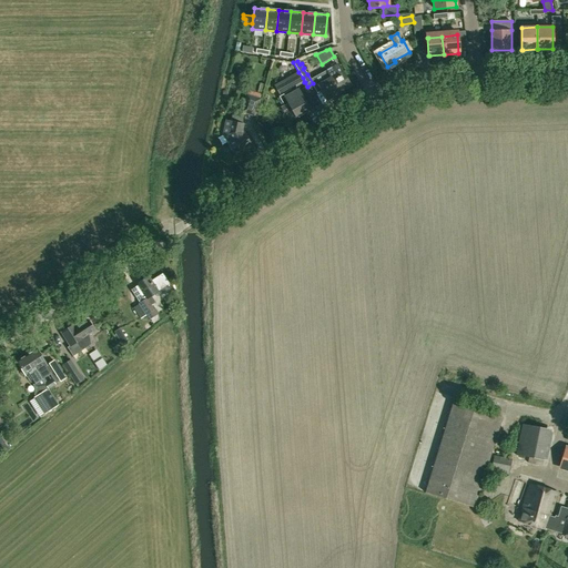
[(332,66),(326,70),(327,71),(330,77),(331,78),(336,88),(338,93),(342,91),(342,92),(346,90),(345,89),(351,85),(338,64),(333,68),(332,66)]
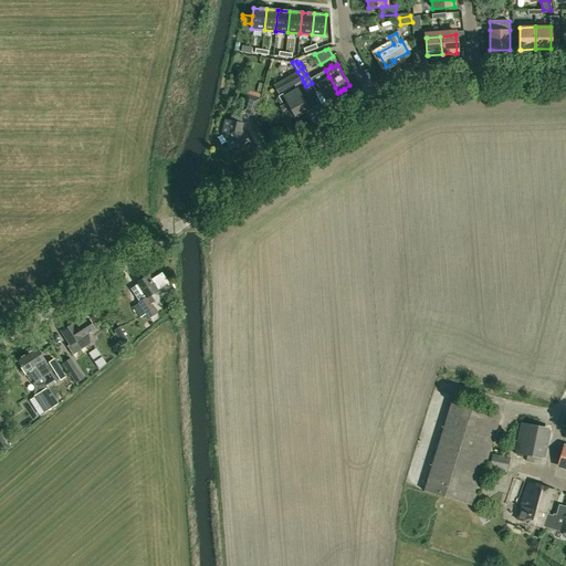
[(279,96),(278,96),(283,105),(280,107),(284,114),(289,111),(292,117),(294,116),(294,117),(308,109),(300,93),(296,86),(303,82),(304,82),(302,77),(297,72),(283,80),(289,90),(279,96)]
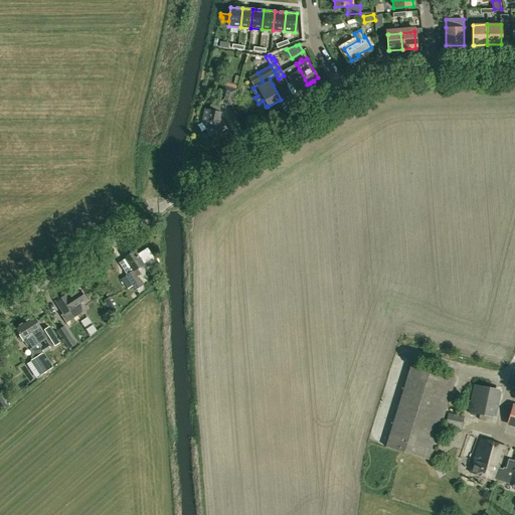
[(299,69),(285,76),(286,78),(285,78),(288,83),(291,82),(296,91),(307,84),(305,79),(300,70),(299,69)]
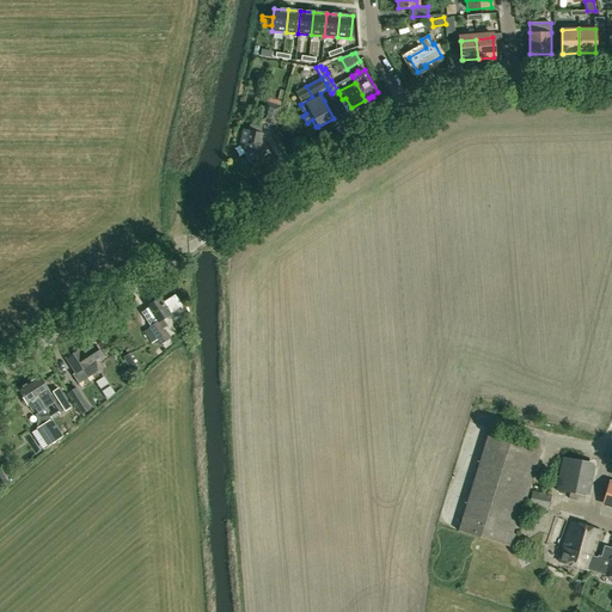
[(269,98),(268,103),(267,102),(261,121),(275,126),(282,106),(281,105),(282,101),(279,99),(277,104),(275,104),(276,99),(269,98)]
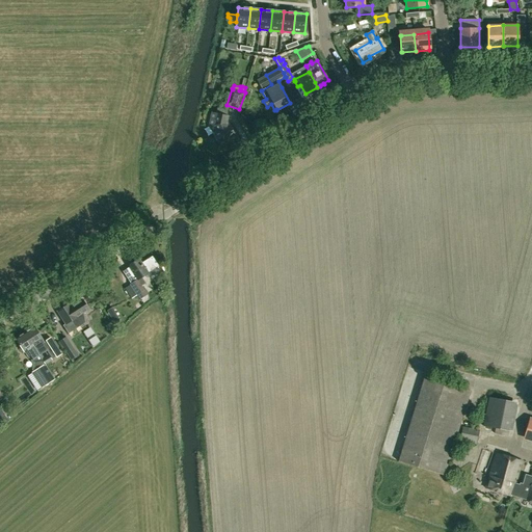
[(211,112),(208,126),(213,134),(220,147),(236,136),(229,125),(228,126),(225,123),(228,115),(216,113),(211,112)]
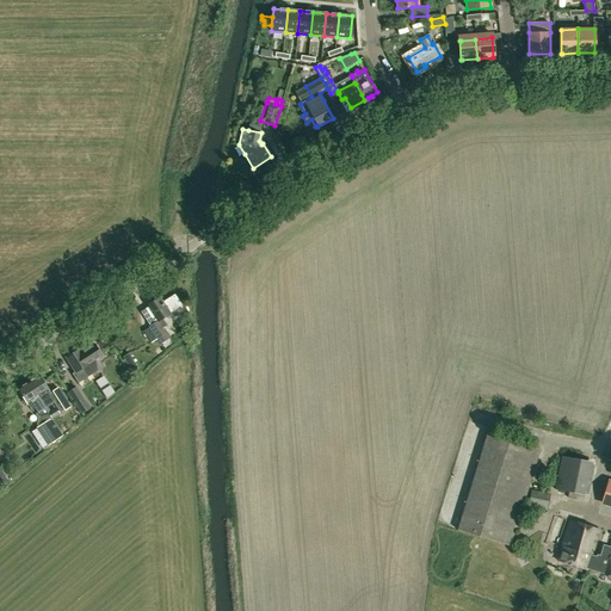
[(154,302),(148,306),(149,307),(159,321),(150,326),(150,327),(159,339),(167,333),(164,328),(168,326),(164,319),(171,314),(183,306),(176,295),(164,302),(161,297),(159,298),(158,298),(154,300),(154,302)]
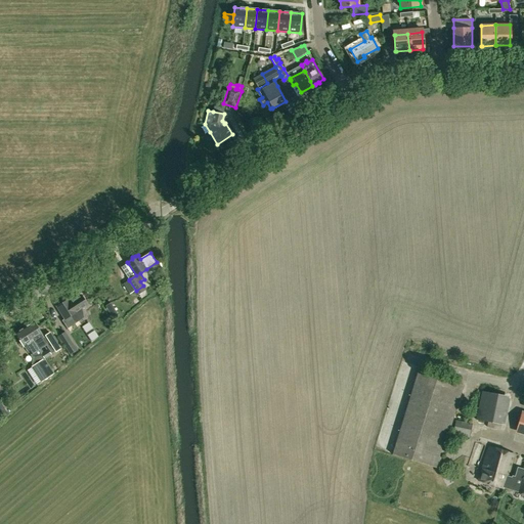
[(69,300),(58,306),(66,318),(62,320),(69,329),(76,324),(85,318),(83,308),(88,305),(82,296),(71,303),(69,300)]
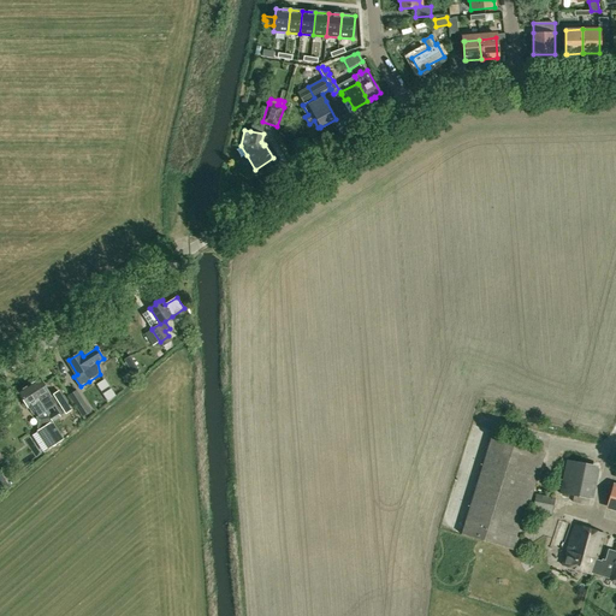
[(130,355),(124,360),(130,369),(136,366),(130,355)]
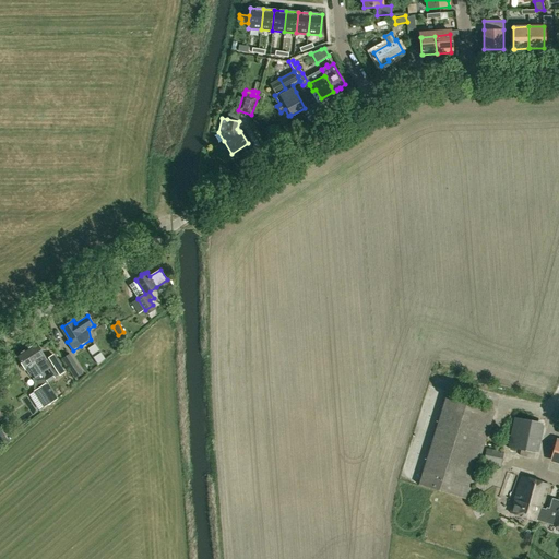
[(36,343),(27,349),(42,373),(51,367),(36,343)]
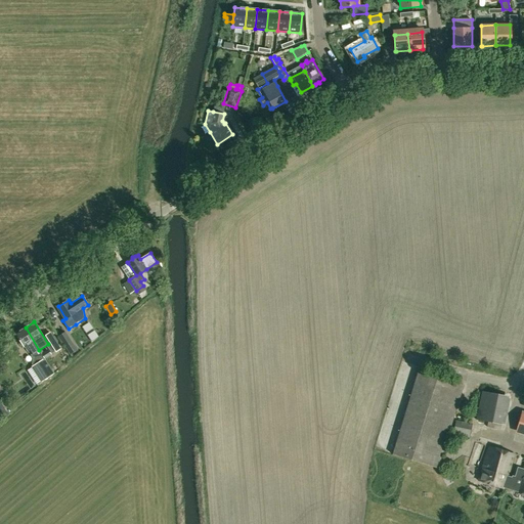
[(23,346),(25,346),(26,346),(30,352),(32,351),(38,362),(32,366),(37,373),(42,369),(43,368),(49,377),(53,374),(48,365),(49,365),(45,359),(42,354),(39,350),(26,328),(16,333),(20,340),(19,341),(20,343),(22,345),(23,346)]
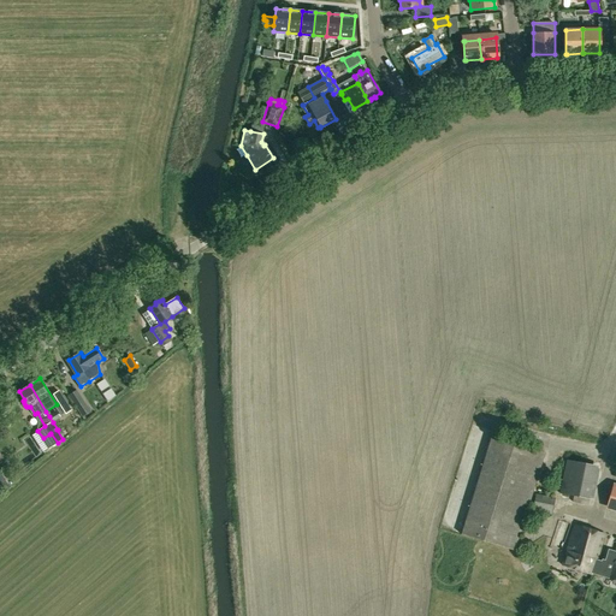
[(90,410),(77,390),(70,395),(83,416),(90,410)]
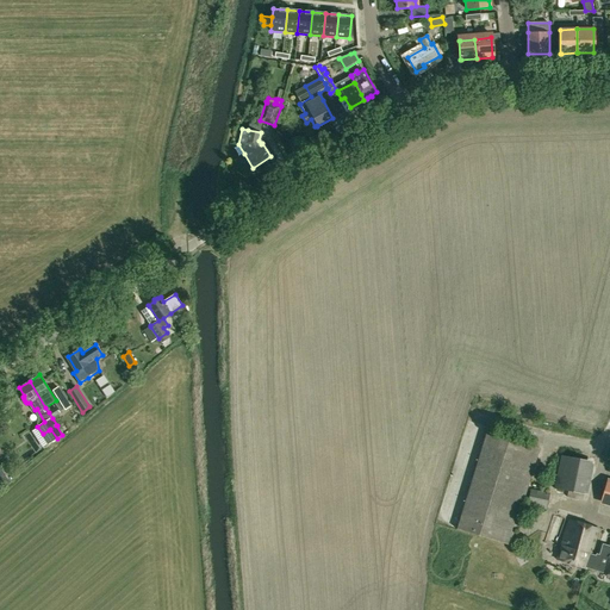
[(56,408),(49,412),(53,418),(60,414),(56,408)]
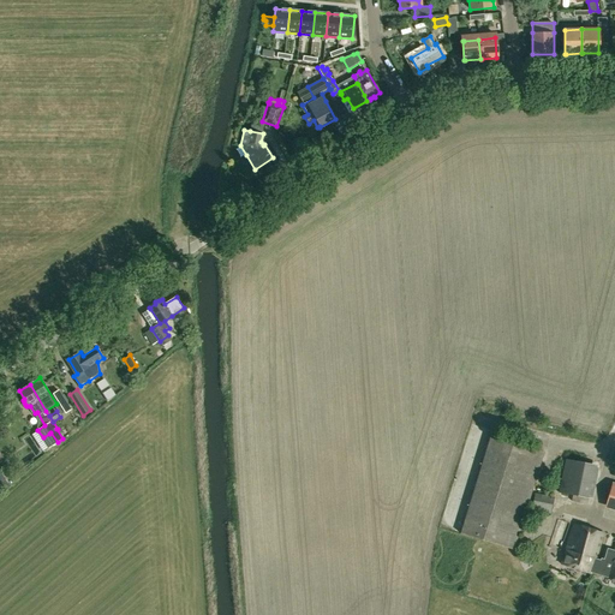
[(544,452),(491,435),(460,533),(514,550),(544,452)]
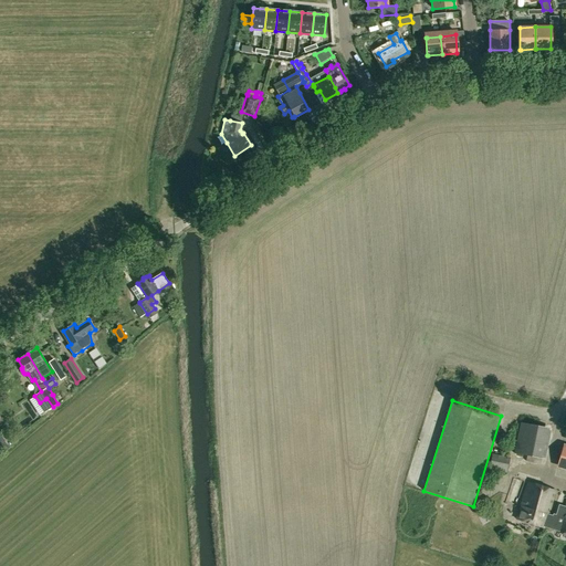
[(515,453),(527,456),(526,461),(533,462),(534,457),(546,459),(552,428),(521,422),(515,453)]
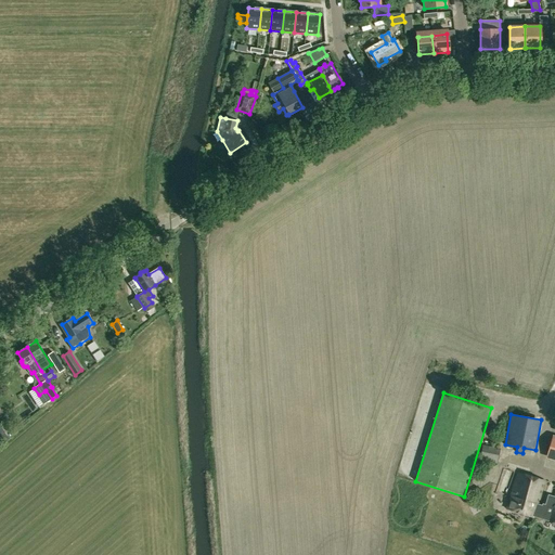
[(483,444),(480,459),(498,463),(501,449),(483,444)]
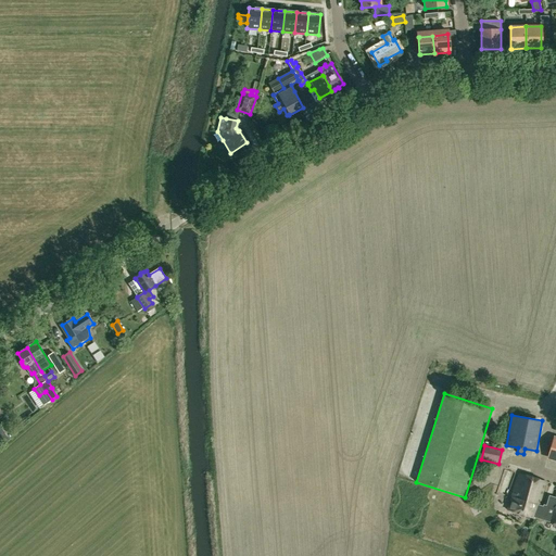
[(507,464),(517,460),(515,452),(504,456),(507,464)]
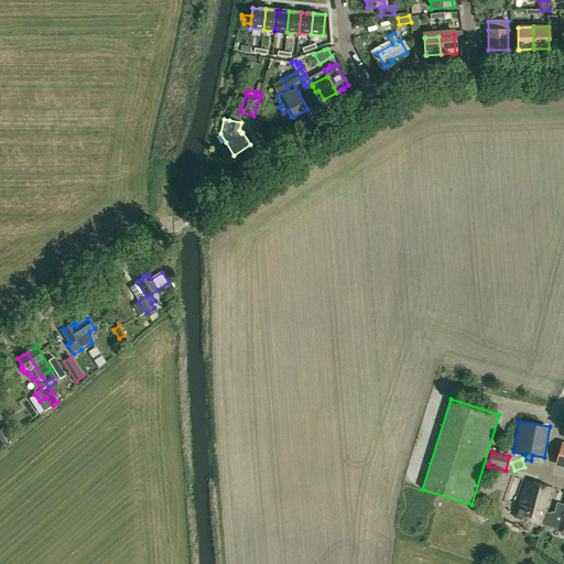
[(542,524),(545,512),(553,489),(527,480),(516,518),(542,525),(542,524)]
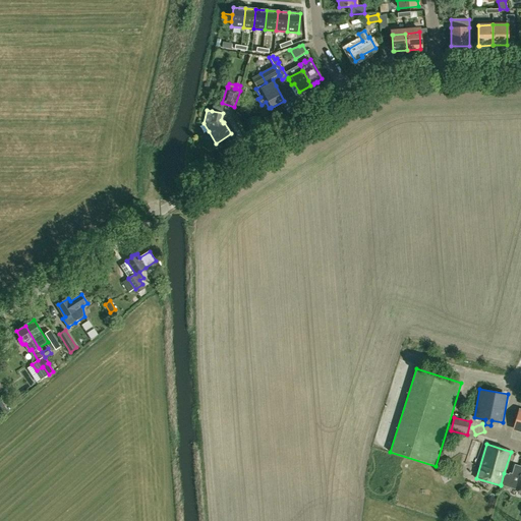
[(512,475),(504,473),(501,484),(514,488),(513,489),(520,491),(520,463),(520,466),(515,465),(512,475)]
